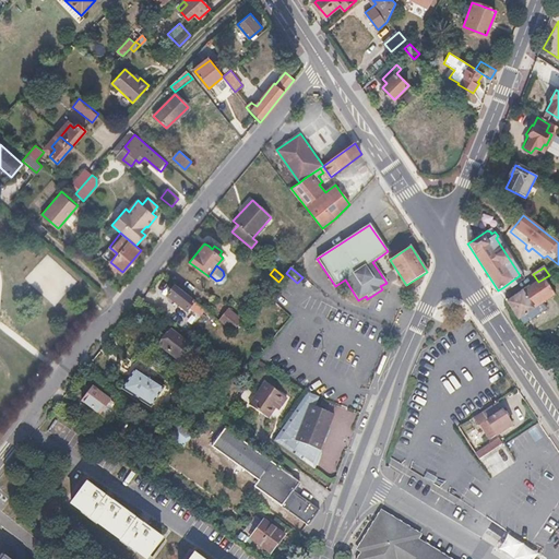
[(538,282),(508,302),(519,320),(554,296),(550,290),(557,286),(549,275),(538,282)]
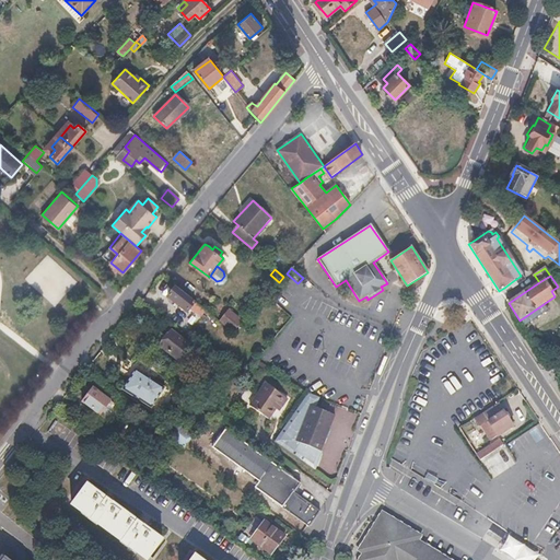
[(513,281),(504,288),(508,293),(517,287),(513,281)]
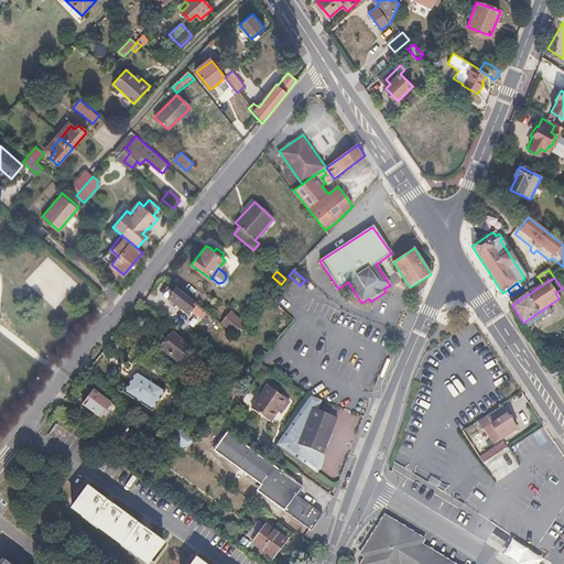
[(179,289),(170,299),(190,315),(193,311),(204,320),(209,314),(179,289)]
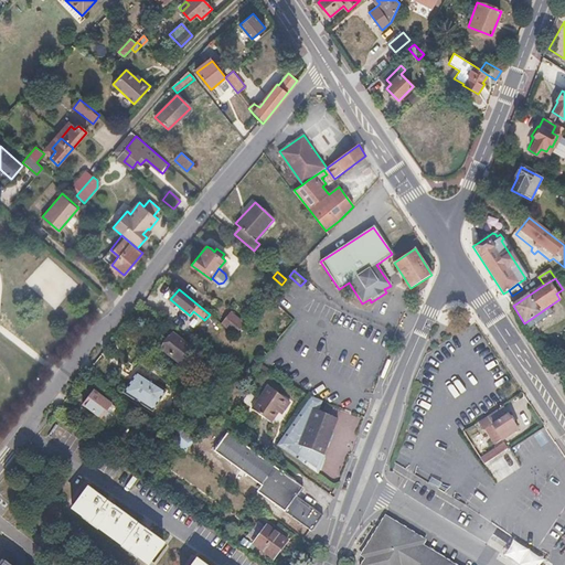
[(245,324),(232,312),(222,324),(235,336),(245,324)]
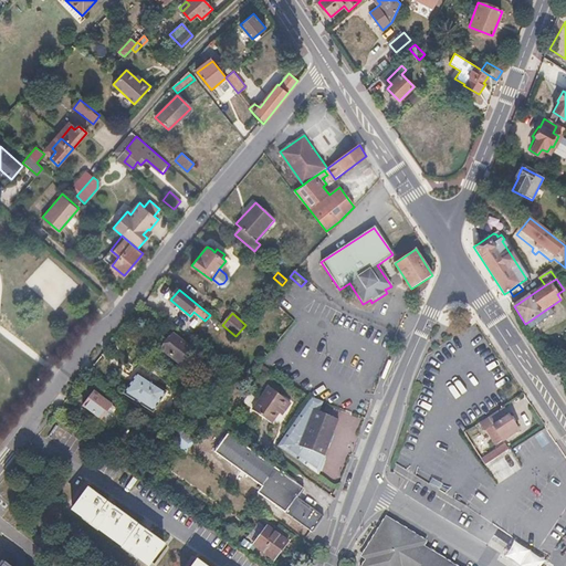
[(191,349),(175,335),(163,349),(179,363),(191,349)]
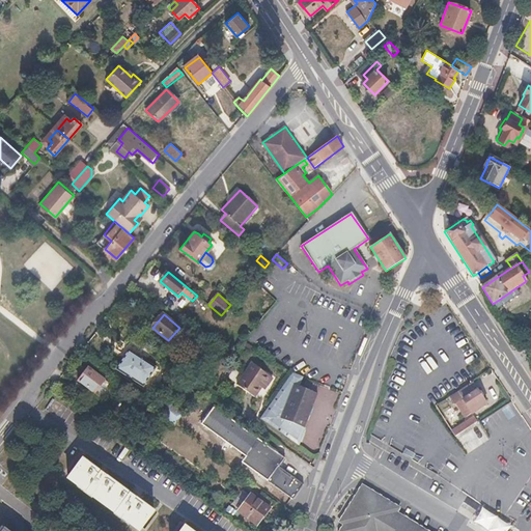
[(151,365),(131,353),(119,370),(146,387),(152,376),(146,372),(151,365)]
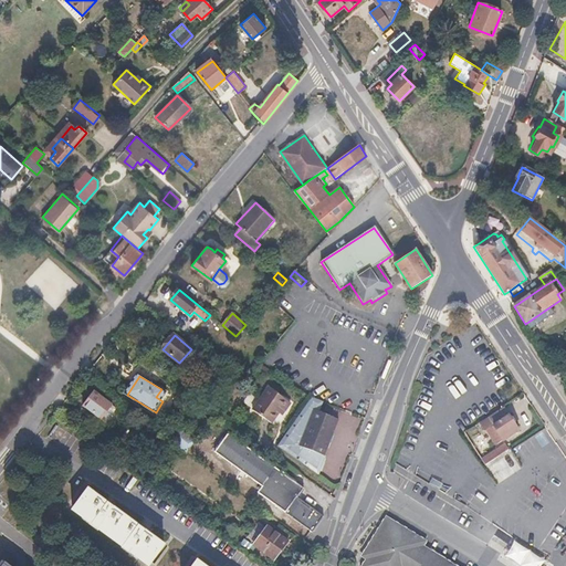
[(291,401),(269,386),(252,408),(271,421),(278,412),(281,407),(284,410),(291,401)]
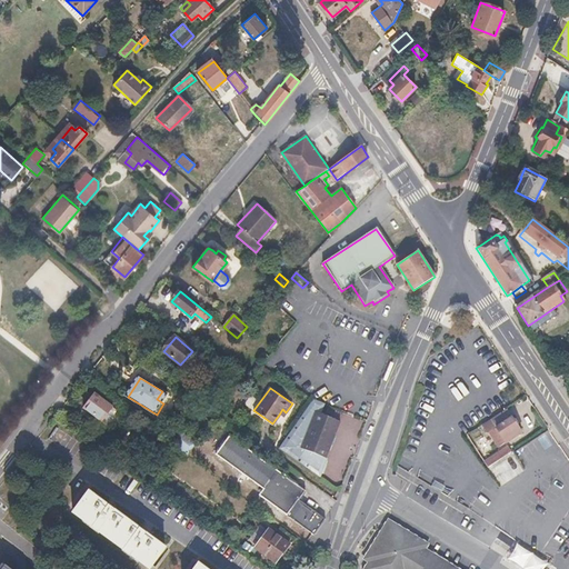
[(169,396),(162,391),(157,399),(163,403),(169,396)]
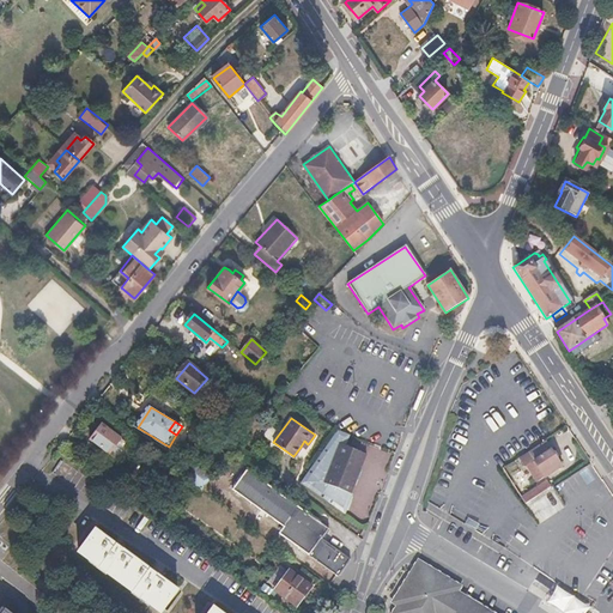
[(121,437),(103,423),(91,438),(110,453),(121,437)]
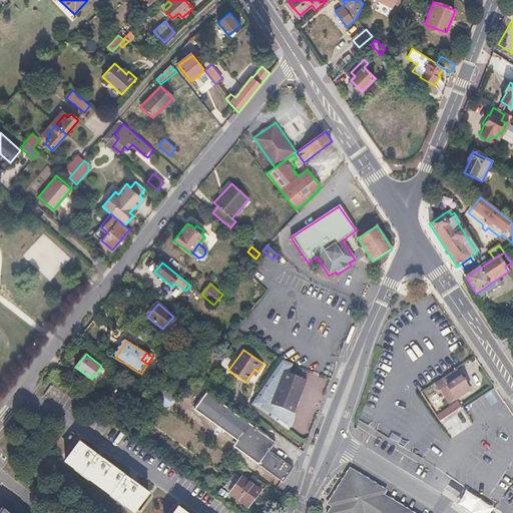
[(292,363),(282,359),(250,404),(280,425),(286,410),(293,412),(294,409),(306,379),(288,372),(292,363)]
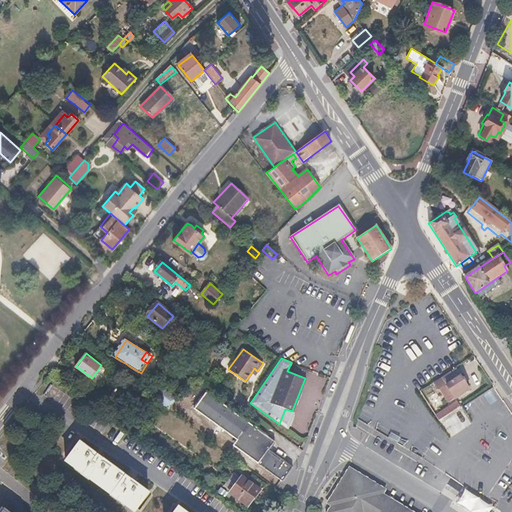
[(456,369),(435,384),(439,391),(446,386),(450,391),(445,395),(449,402),(466,391),(469,389),(465,384),(466,381),(464,377),(461,377),(456,369)]
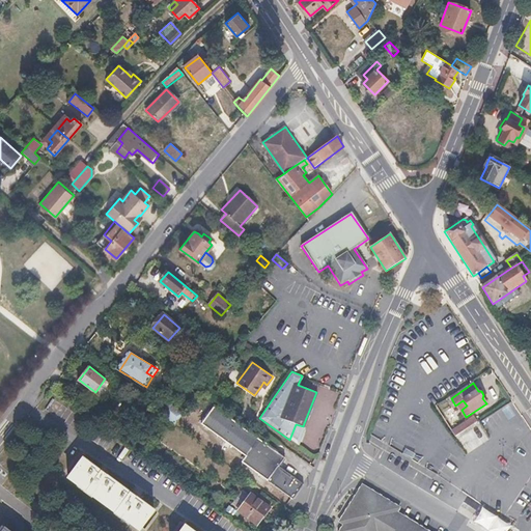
[(185,413),(170,402),(162,414),(175,424),(185,413)]
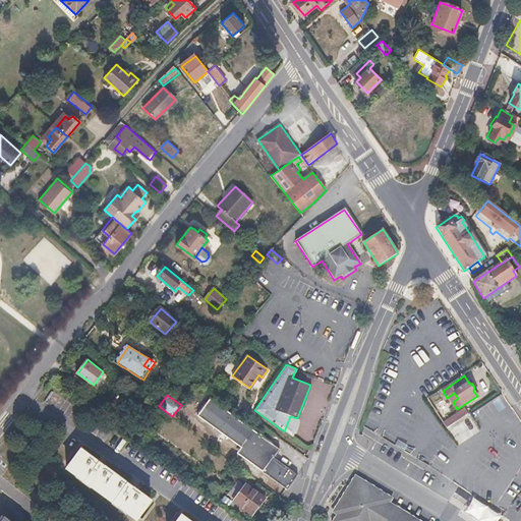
[(198,415),(241,447),(237,452),(287,489),(293,481),(298,475),(274,457),(280,449),(211,398),(198,415)]
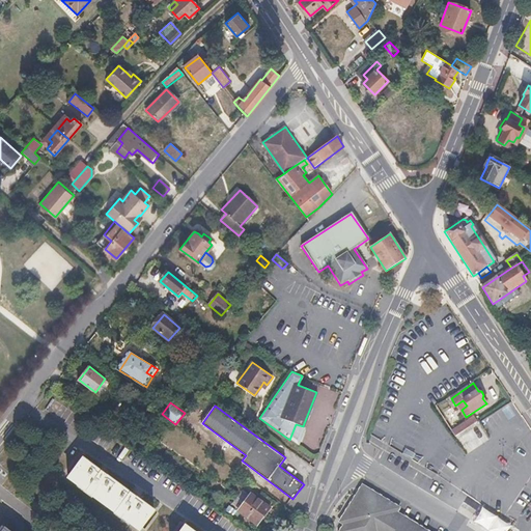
[(465,431),(471,426),(477,422),(474,417),(452,432),(455,437),(465,431)]
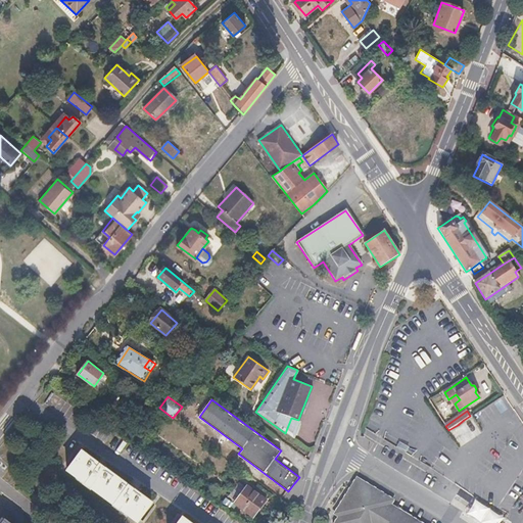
[(81,452),(67,470),(139,521),(151,503),(81,452)]
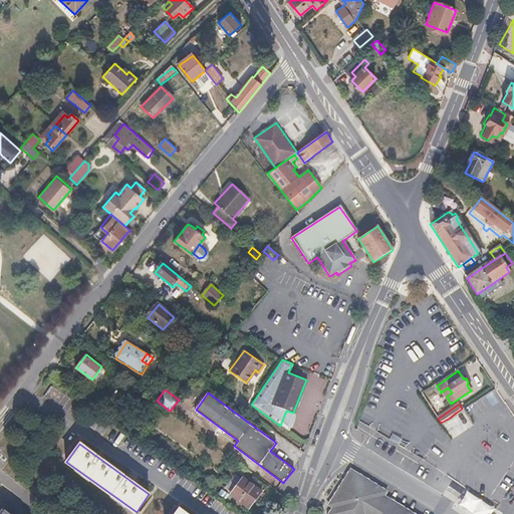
[(388,491),(350,468),(326,506),(331,509),(327,513),(415,513),(384,496),(388,491)]
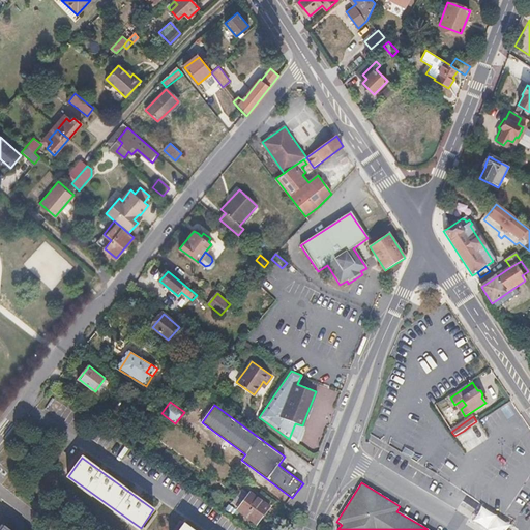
[(270,506),(251,492),(238,508),(258,523),(270,506)]
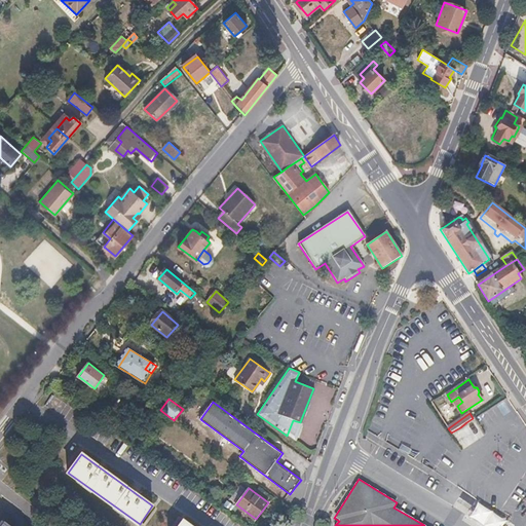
[(476,525),(501,525),(503,523),(475,504),(464,519),(476,525)]
